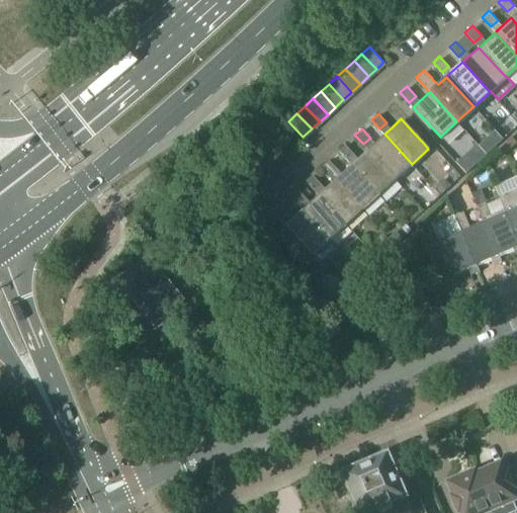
[(375,143),(367,149),(395,179),(412,164),(384,134),(384,135),(375,143)]
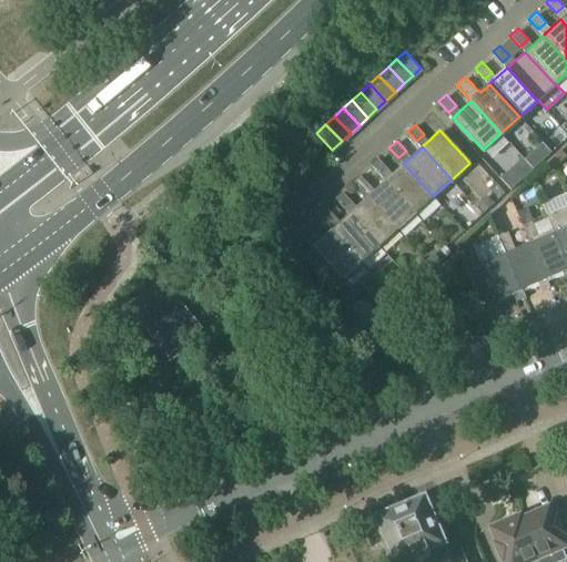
[(559,147),(549,157),(553,165),(566,153),(559,147)]
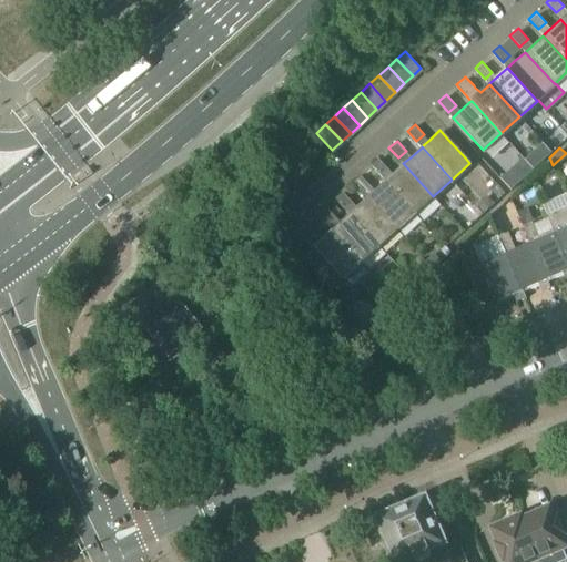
[(533,166),(542,159),(533,149),(524,156),(533,166)]
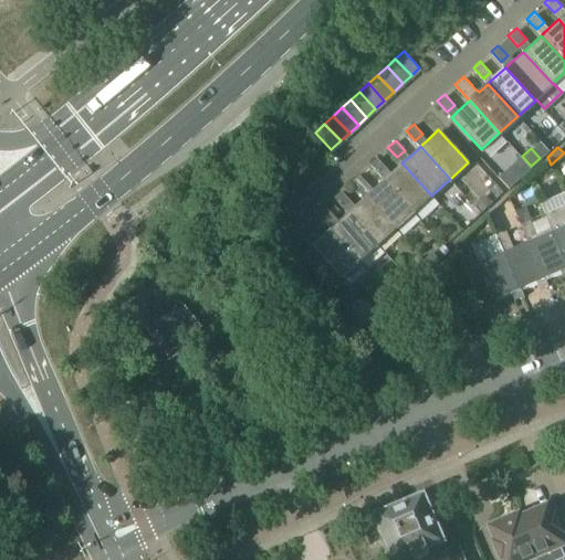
[(377,156),(369,164),(379,173),(387,167),(377,156)]
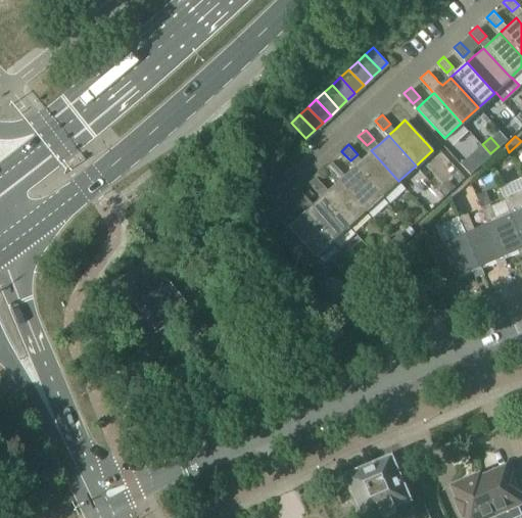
[(362,158),(354,166),(382,196),(398,181),(371,150),(362,158)]
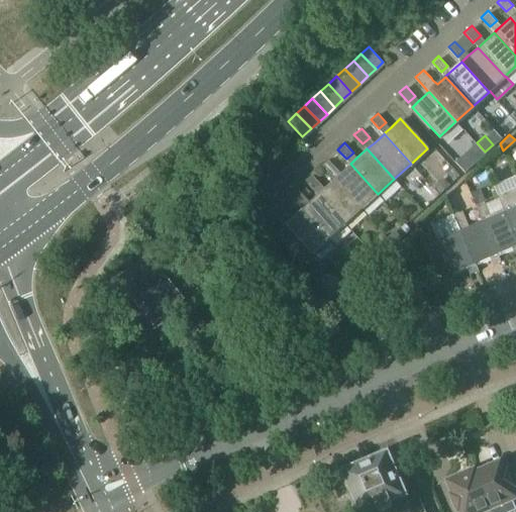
[(465,150),(454,160),(465,171),(475,161),(465,150)]
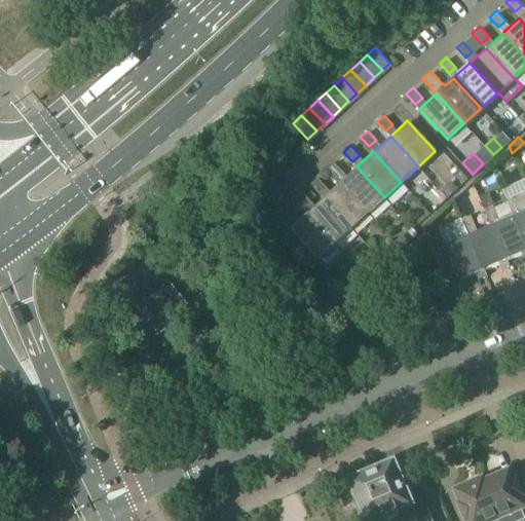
[(334,160),(327,168),(335,177),(343,171),(334,160)]
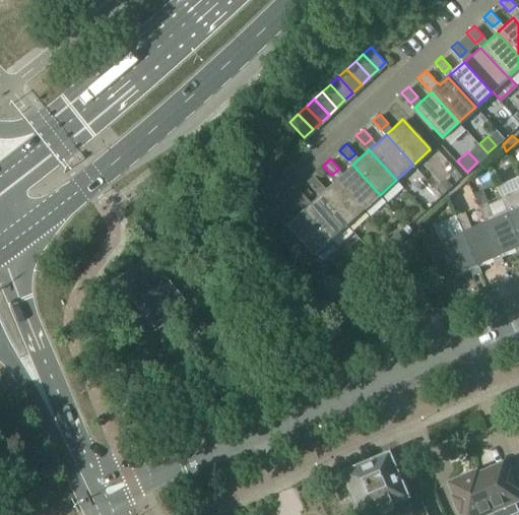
[(343,173),(336,180),(364,209),(380,195),(352,165),(351,166),(343,173)]
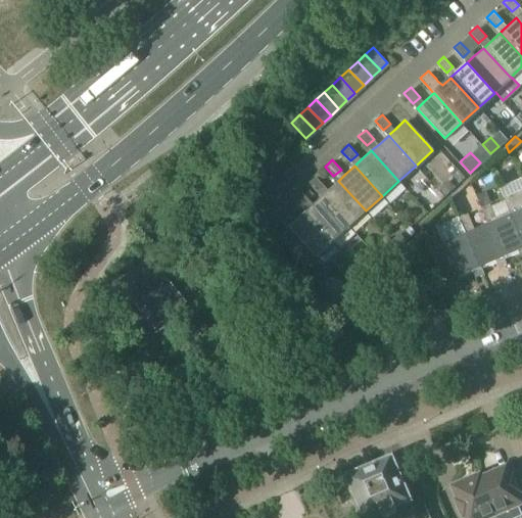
[(315,175),(309,181),(317,190),(317,191),(324,184),(315,175)]
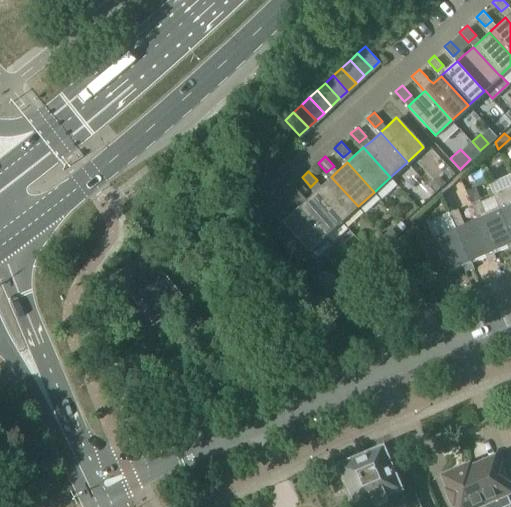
[(435,190),(445,181),(437,173),(428,182),(435,190)]
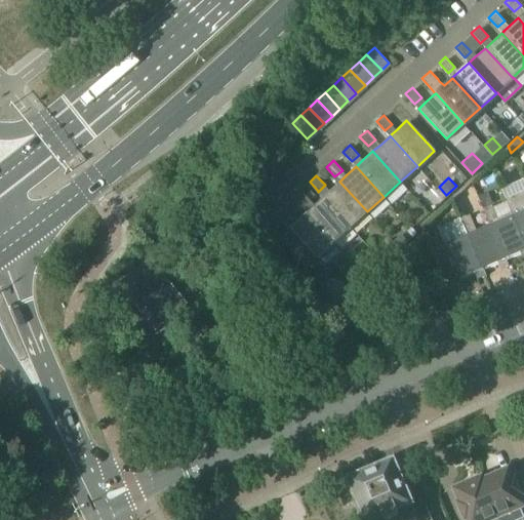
[(330,190),(323,197),(351,228),(367,211),(339,182),(333,187),(330,190)]
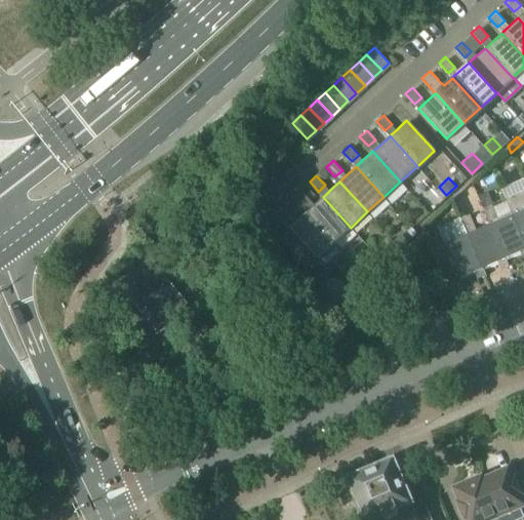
[(523,241),(523,188),(505,197),(512,214),(523,241)]
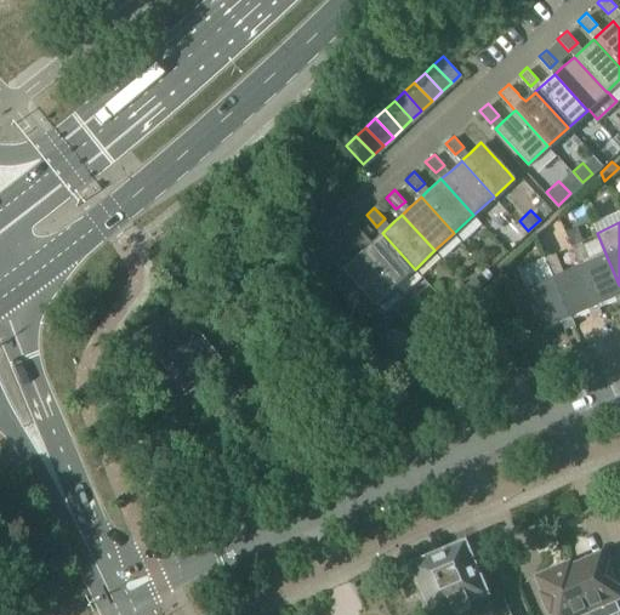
[(354,226),(346,233),(348,234),(348,235),(358,246),(362,250),(362,251),(396,288),(415,269),(382,233),(373,241),(356,225),(354,226)]
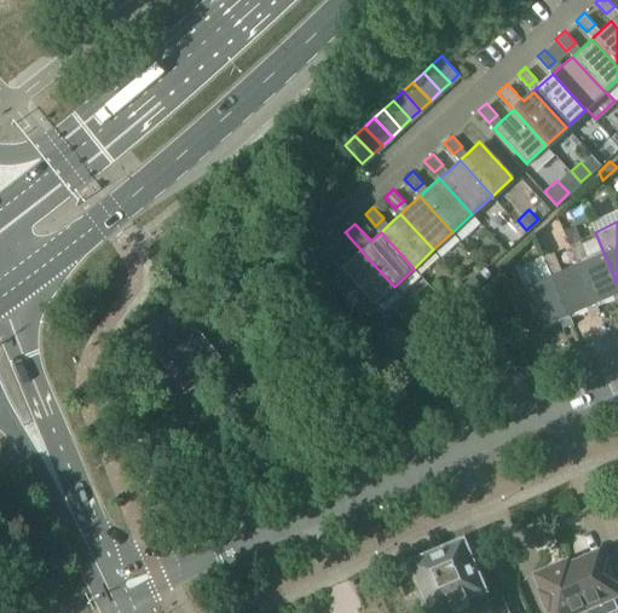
[(579,237),(575,224),(562,229),(569,242),(570,242),(579,237)]
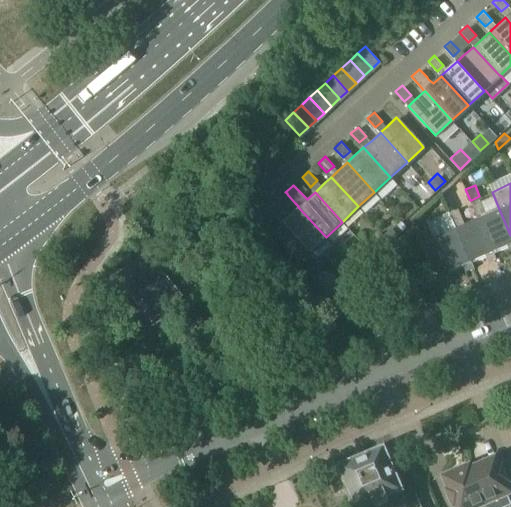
[(287,194),(284,196),(293,205),(295,203),(287,194)]
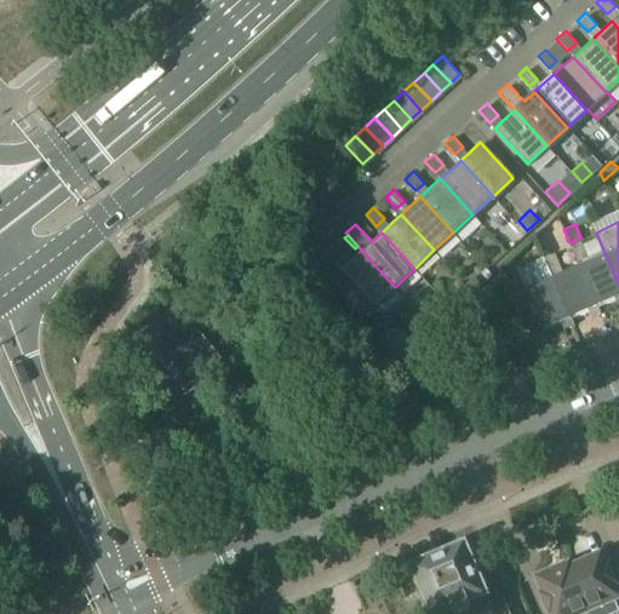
[(596,304),(618,294),(618,285),(605,253),(589,259),(580,240),(569,245),(578,264),(596,304)]
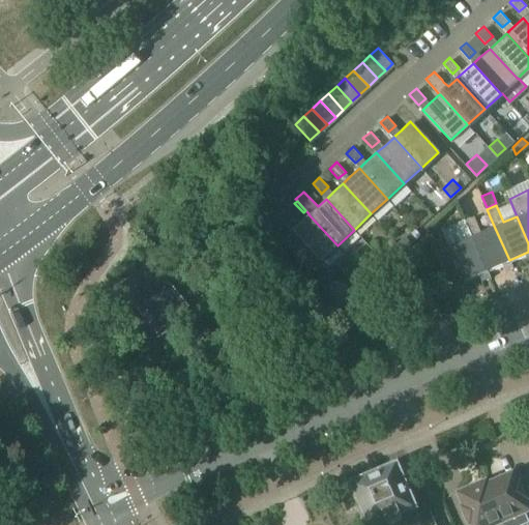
[(285,208),(278,214),(292,230),(282,238),(307,267),(318,258),(327,268),(344,253),(338,245),(309,214),(300,222),(296,217),(294,219),(285,208)]
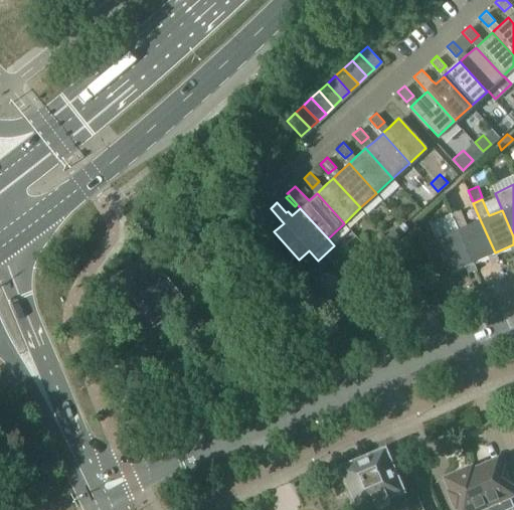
[(460,207),(452,211),(451,211),(473,263),(495,252),(480,219),(467,224),(460,207)]
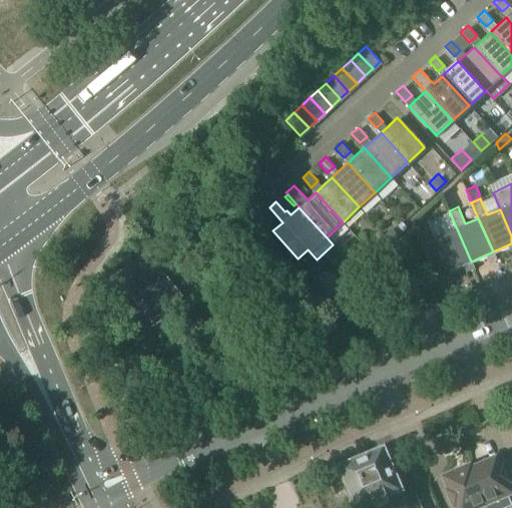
[(427,221),(449,272),(471,262),(449,210),(433,217),(433,218),(427,221)]
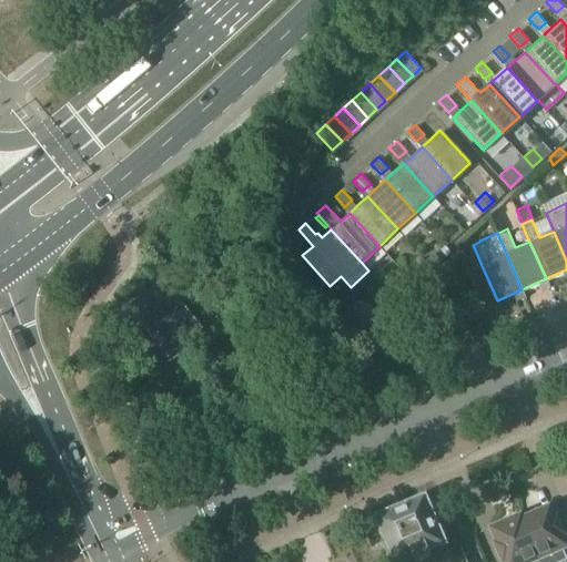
[(439,247),(446,254),(449,249),(444,243),(439,247)]
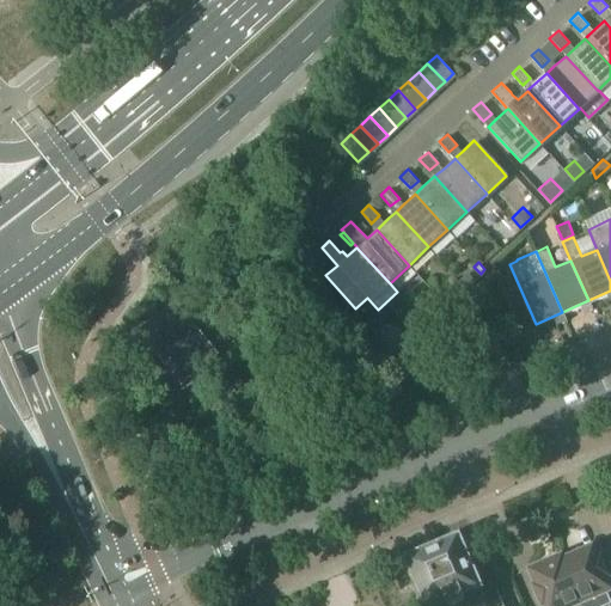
[(177,380),(178,383),(215,353),(214,352),(222,344),(208,325),(199,332),(172,299),(135,328),(163,362),(153,369),(169,387),(177,380)]
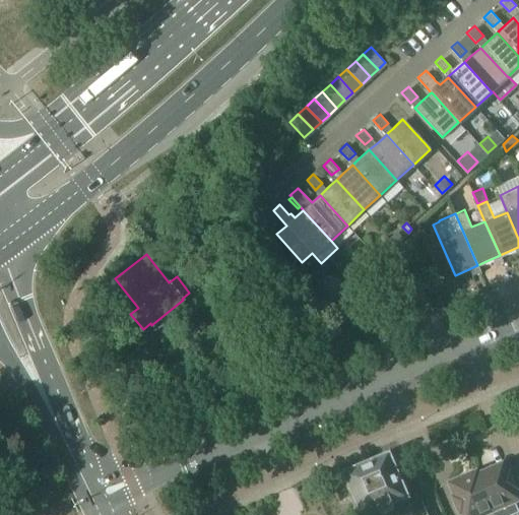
[(358,267),(362,272),(368,267),(372,263),(367,258),(358,267)]
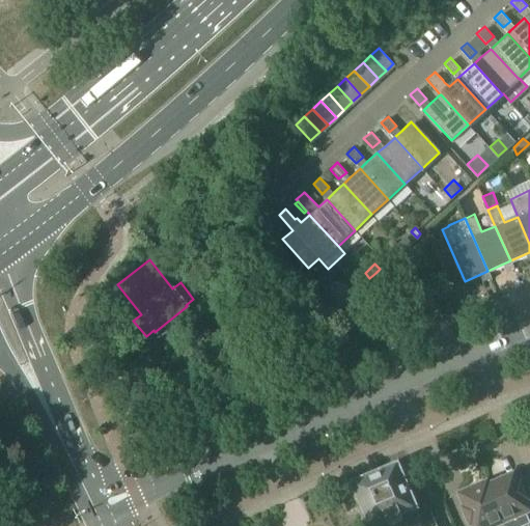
[(350,489),(339,493),(347,511),(358,507),(365,525),(414,525),(418,524),(421,523),(422,523),(422,522),(434,518),(426,502),(416,507),(397,464),(349,485),(350,489)]
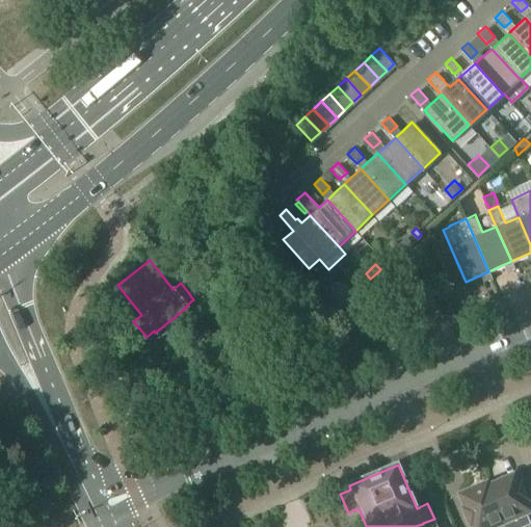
[(485,481),(504,526),(519,526),(529,523),(525,514),(529,511),(525,501),(527,500),(520,483),(518,484),(513,474),(501,479),(500,475),(485,481)]
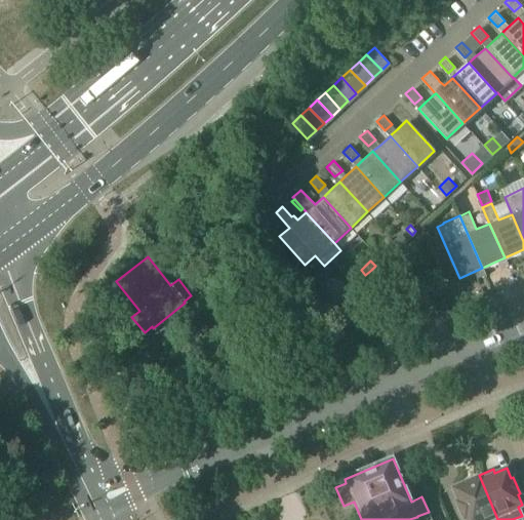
[(497,519),(479,475),(477,476),(472,475),(466,477),(464,481),(452,486),(458,500),(456,501),(462,517),(466,516),(467,519),(497,519)]
